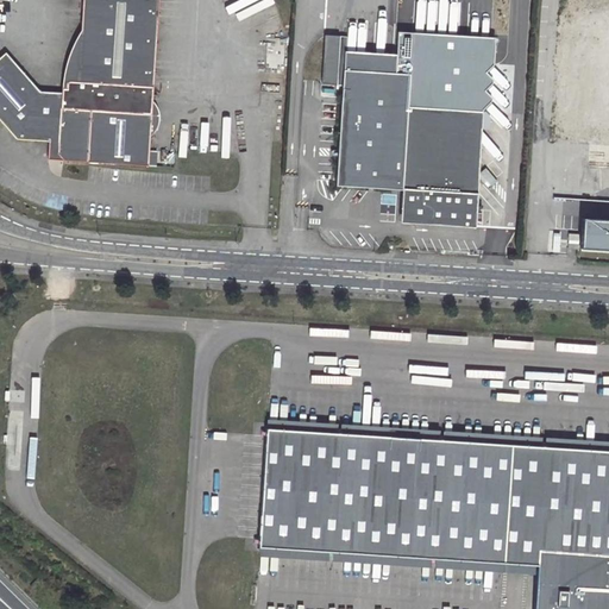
[(158,0),(82,0),(77,81),(67,80),(67,87),(62,87),(62,92),(41,90),(6,52),(0,57),(0,120),(17,139),(50,142),(49,159),(157,165),(158,150),(150,150),(158,0)]
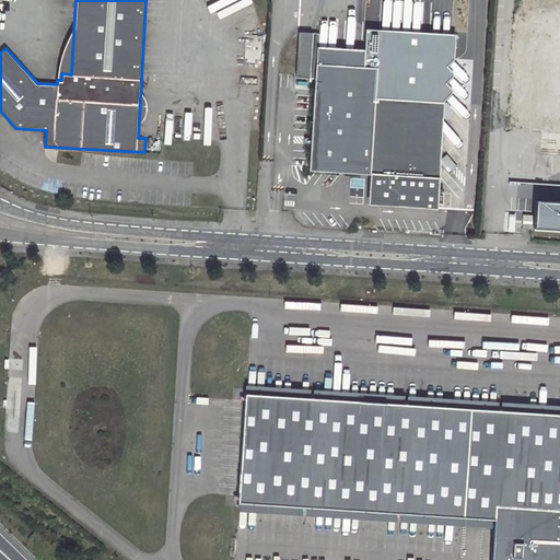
[(366,31),(366,51),(318,48),(317,77),(312,172),(373,175),(371,205),(435,208),(443,101),(450,93),(450,90),(444,83),(451,77),(451,72),(444,66),(452,59),(453,35),(366,31)]
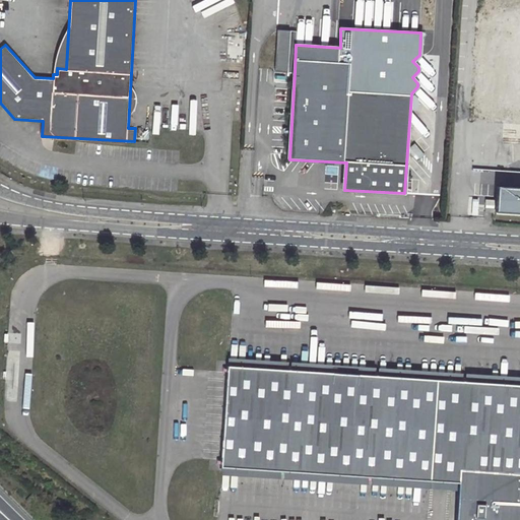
[(276,70),(295,71),(296,45),(297,31),(278,30),(276,70)]
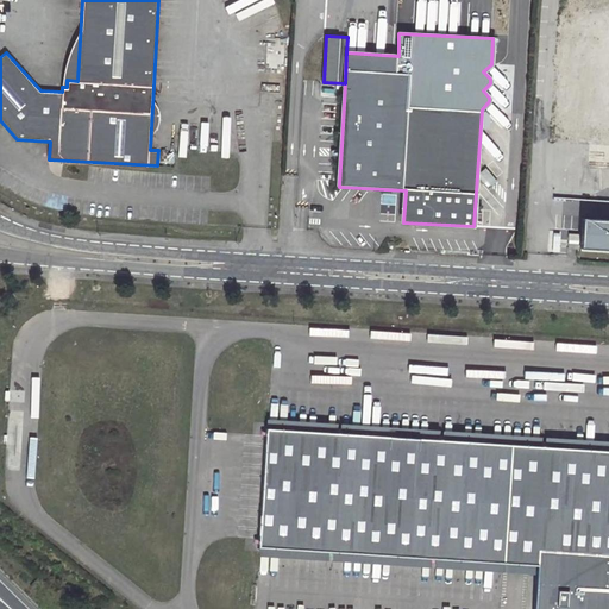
[(608,217),(582,217),(581,246),(608,248),(608,217)]
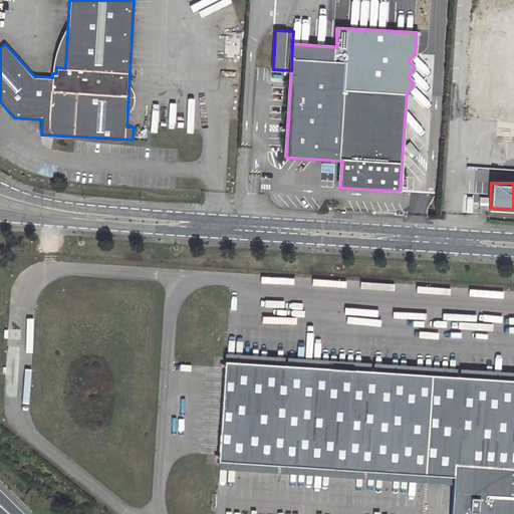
[(513,513),(513,380),(229,362),(222,463),(458,478),(455,513),(513,513)]
